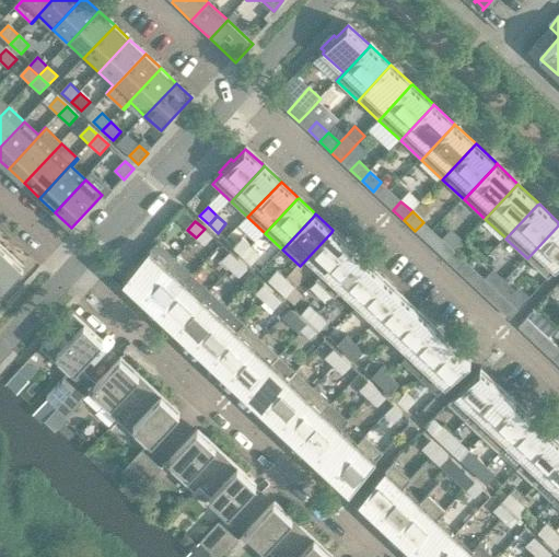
[(558,225),(527,258),(549,279),(558,267),(558,225)]
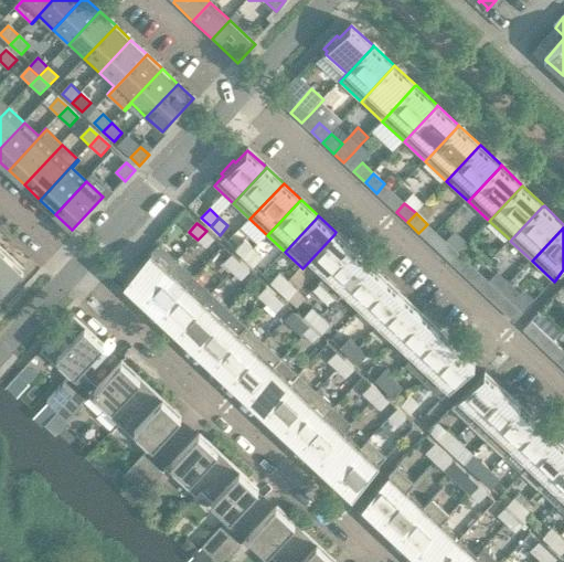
[(206,231),(198,240),(206,248),(215,240),(206,231)]
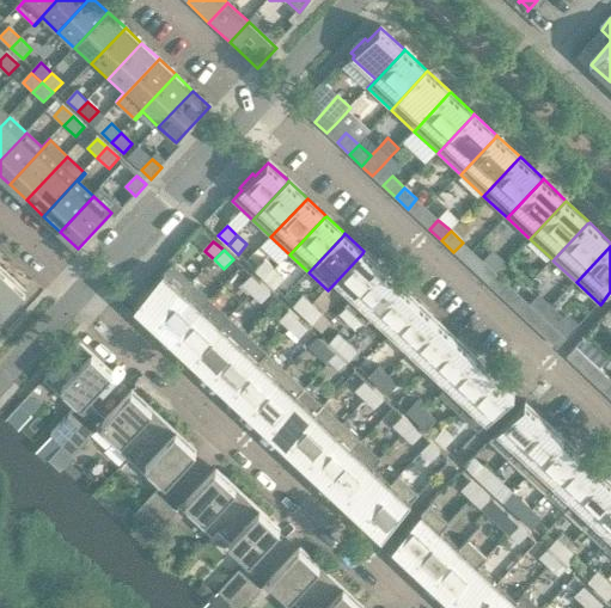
[(362,253),(328,290),(336,282),(353,299),(346,307),(347,307),(382,270),(383,269),(364,251),(362,253)]
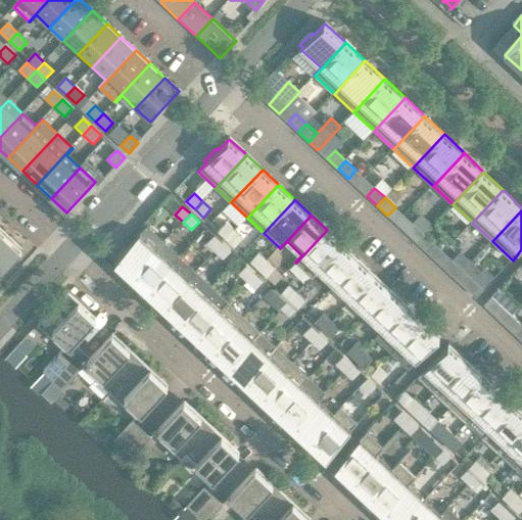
[(219,232),(227,240),(235,231),(227,224),(219,232)]
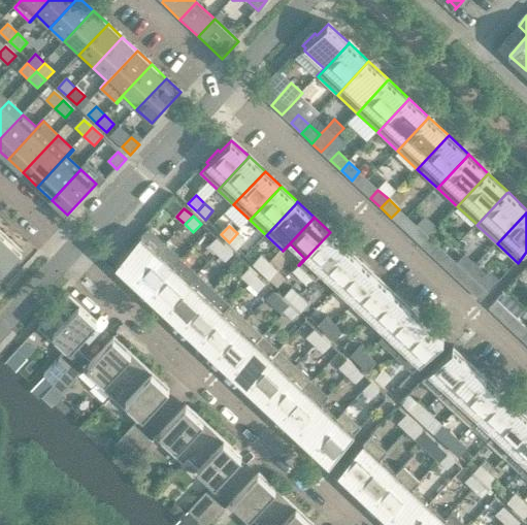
[(410,235),(421,244),(428,236),(418,227),(410,235)]
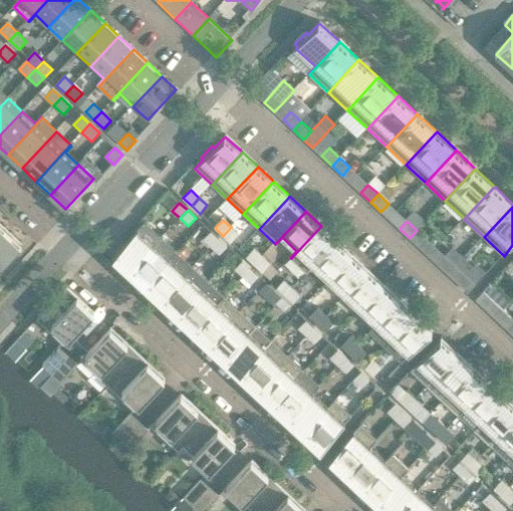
[(125,243),(114,255),(115,256),(131,270),(133,269),(162,238),(145,223),(139,230),(137,231),(134,229),(122,241),(125,243)]
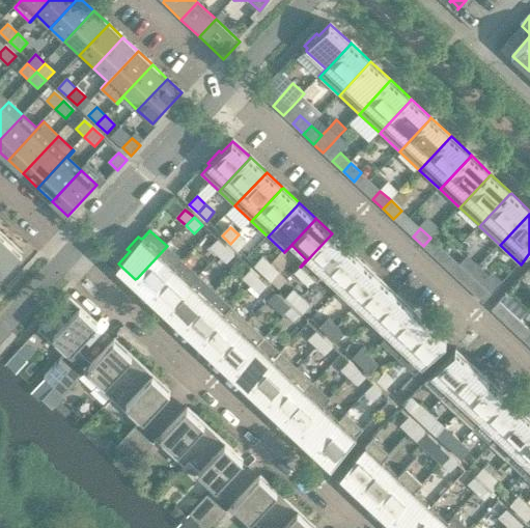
[(331,234),(301,267),(316,282),(346,250),(349,249),(332,233),(331,234)]
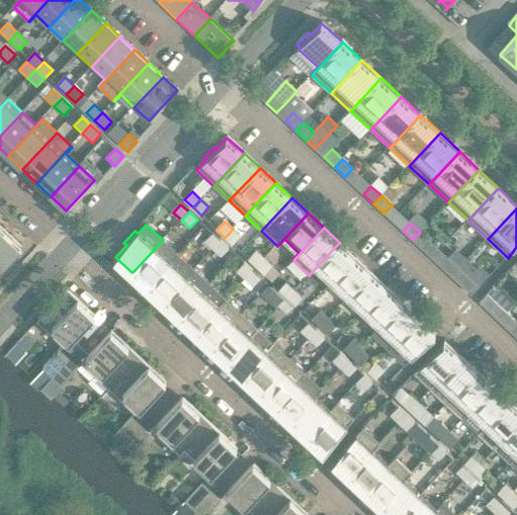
[(0,269),(22,246),(11,235),(9,238),(0,229),(0,269)]
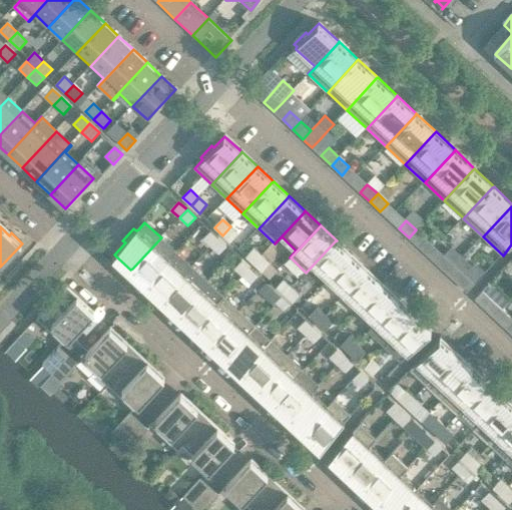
[(230,226),(222,235),(230,242),(238,234),(230,226)]
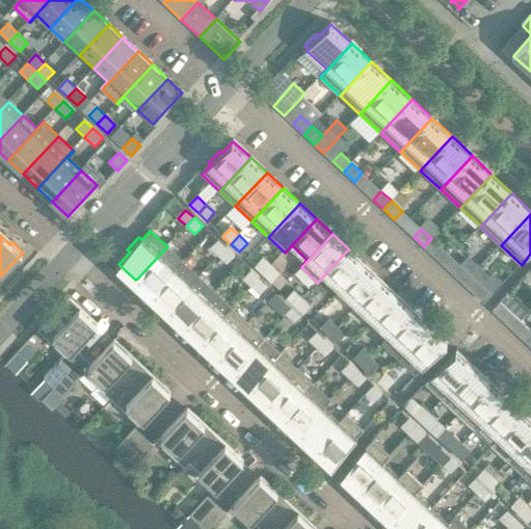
[(424,246),(434,257),(443,248),(431,238),(424,246)]
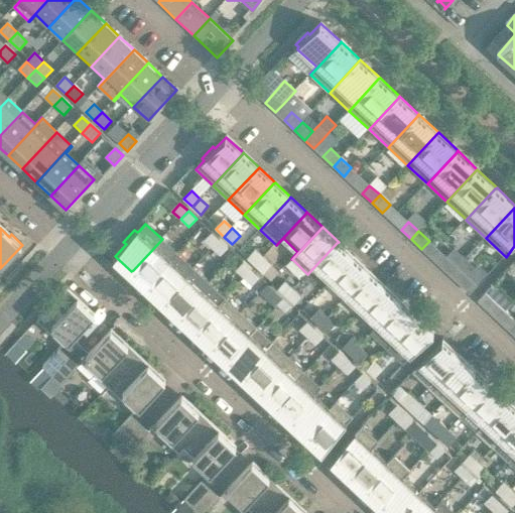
[(204,241),(213,249),(220,241),(212,233),(204,241)]
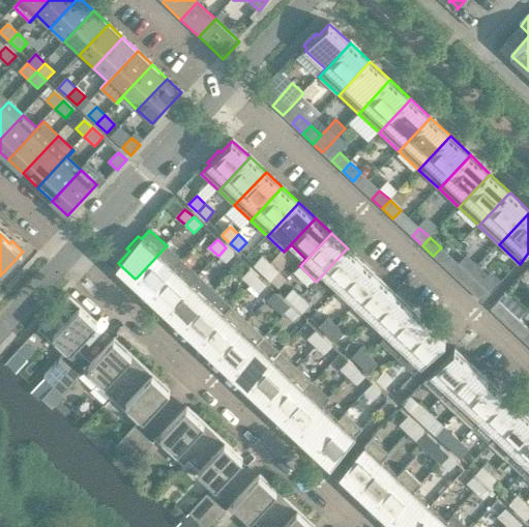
[(137,277),(135,279),(151,294),(152,293),(176,268),(182,261),(167,245),(137,277)]
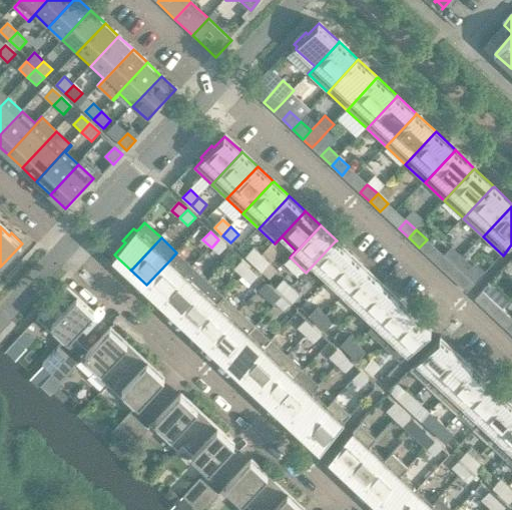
[(218,239),(211,247),(219,255),(226,246),(218,239)]
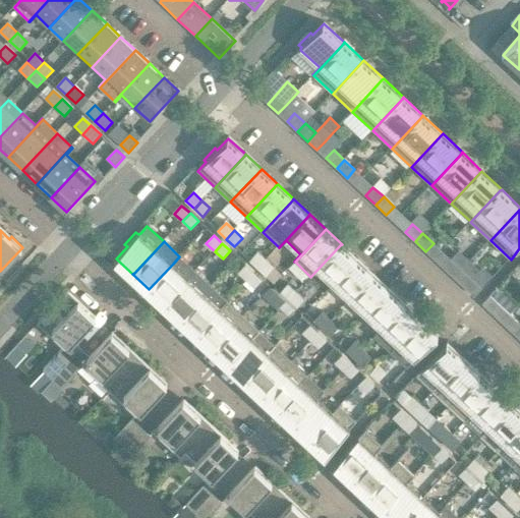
[(340,245),(310,277),(311,278),(319,271),(334,285),(356,261),(357,260),(342,244),(340,245)]
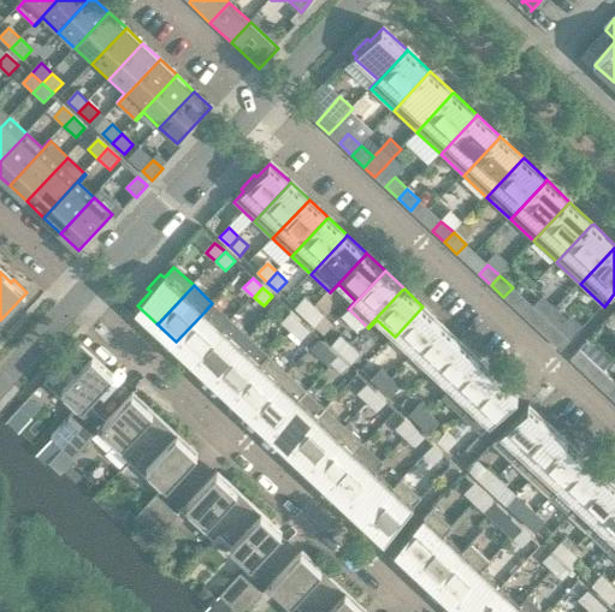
[(296,308),(306,318),(314,308),(305,298),(296,308)]
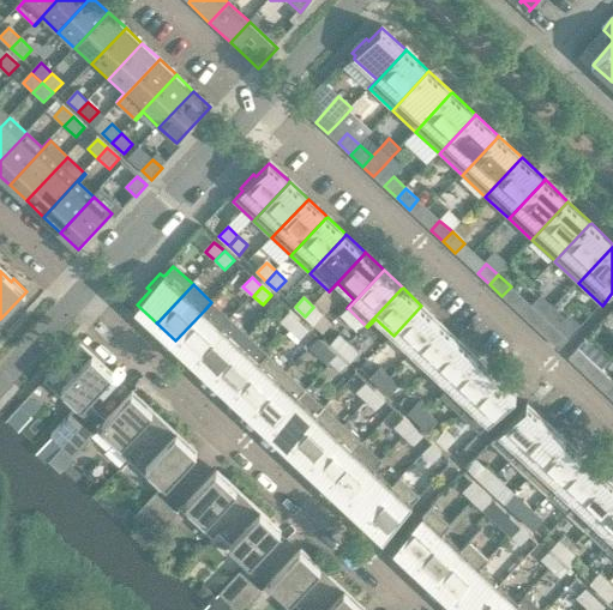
[(176,339),(175,340),(194,358),(196,357),(230,319),(211,302),(204,310),(176,339)]
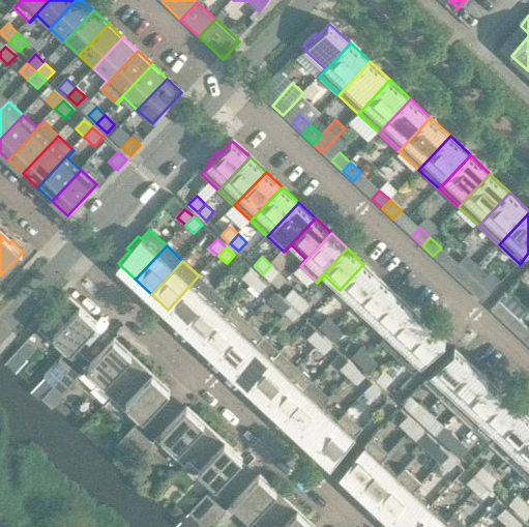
[(362,265),(340,290),(356,305),(379,281),(380,279),(363,264),(362,265)]
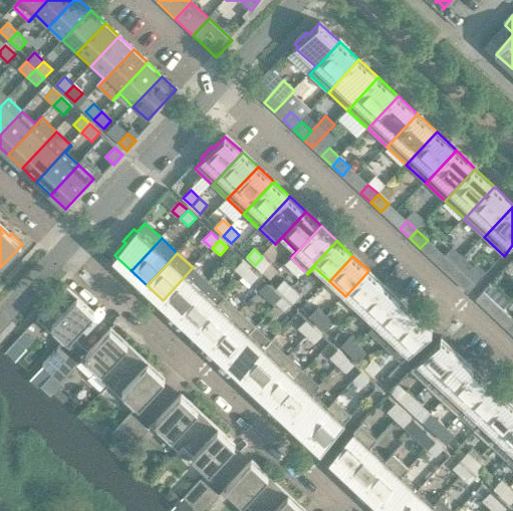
[(262,257),(255,265),(263,273),(270,264),(262,257)]
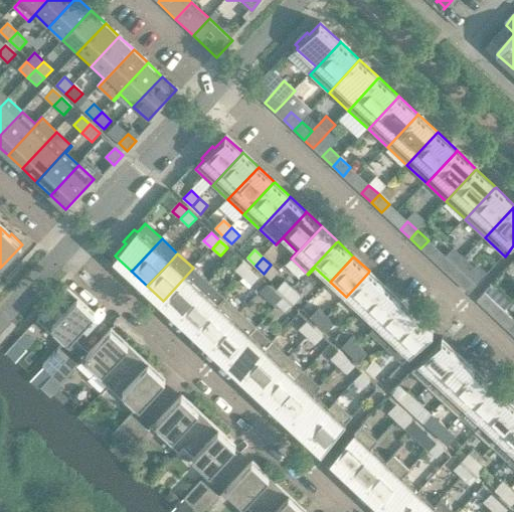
[(439,266),(449,276),(457,267),(447,258),(439,266)]
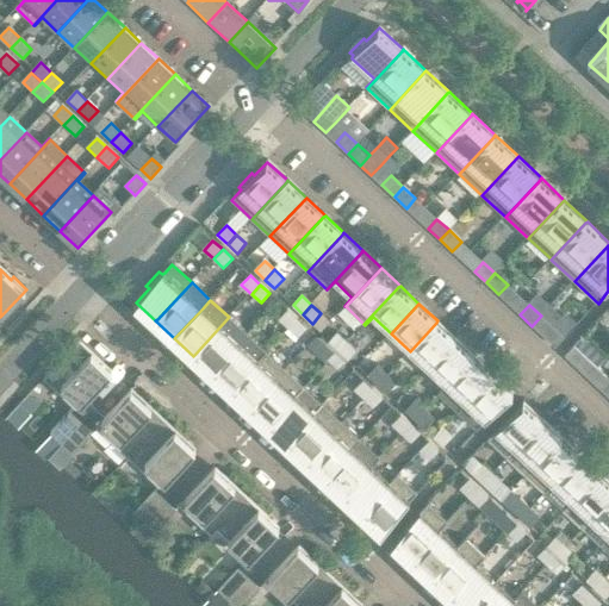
[(279,320),(289,329),(298,319),(289,311),(279,320)]
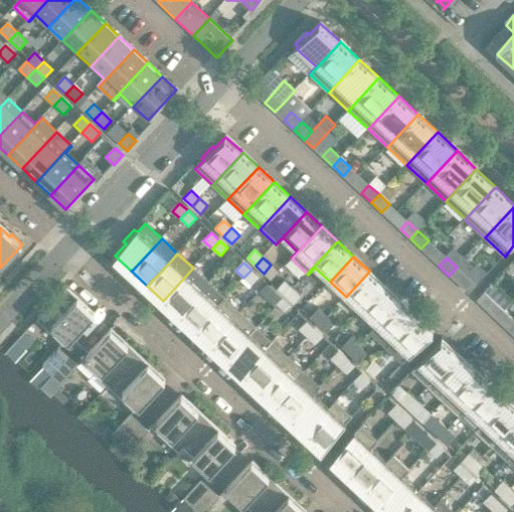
[(449,276),(460,285),(467,277),(457,267),(449,276)]
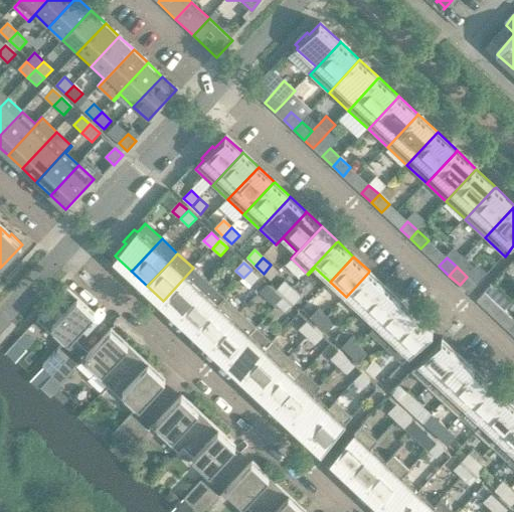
[(164,300),(163,301),(179,316),(180,314),(209,283),(193,268),(164,300)]
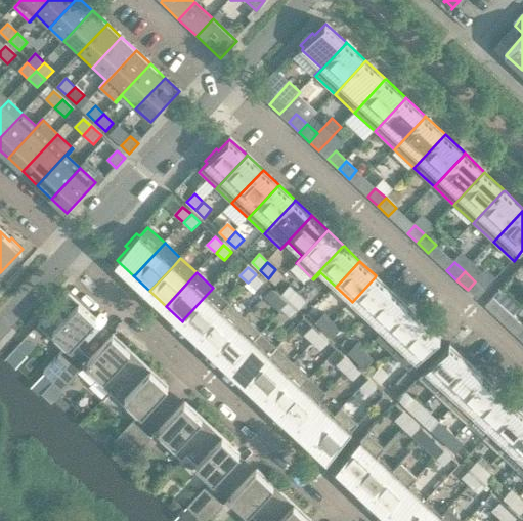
[(256,274),(248,283),(256,291),(264,283),(256,274)]
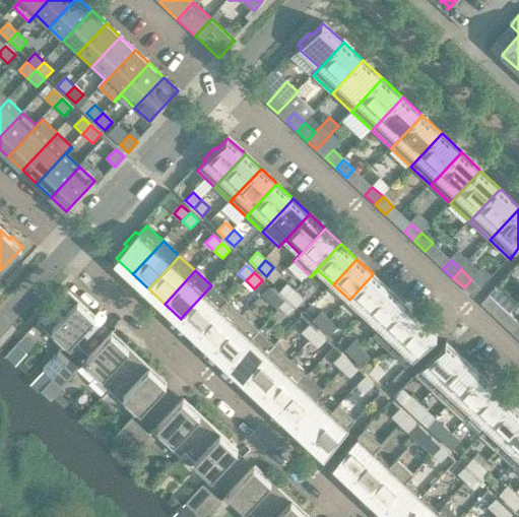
[(372,275),(349,300),(365,314),(388,289),(389,288),(373,273),(372,275)]
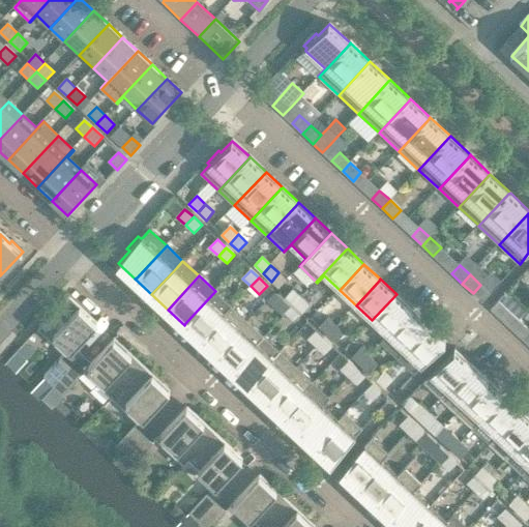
[(293,290),(285,298),(293,306),(301,298),(293,290)]
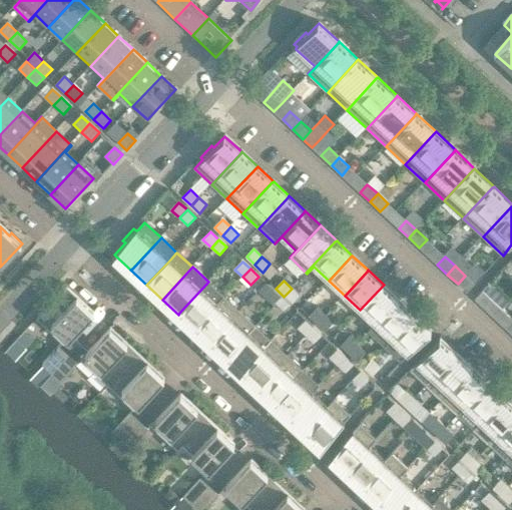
[(179,313),(178,315),(194,329),(195,328),(224,297),(223,296),(208,282),(179,313)]
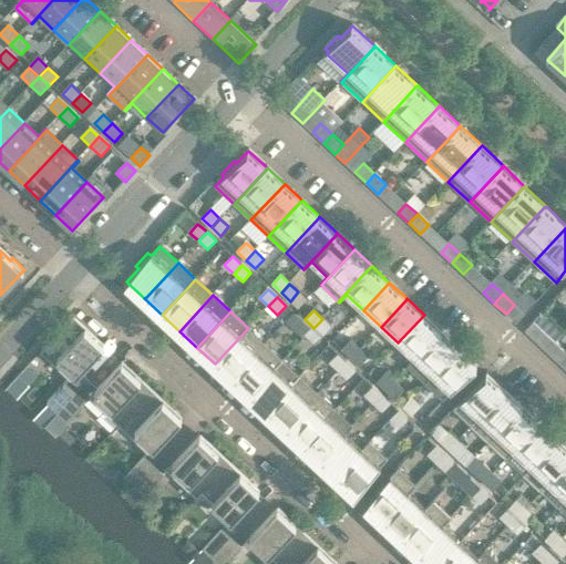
[(423,316),(398,342),(415,359),(441,332),(442,331),(424,315),(423,316)]
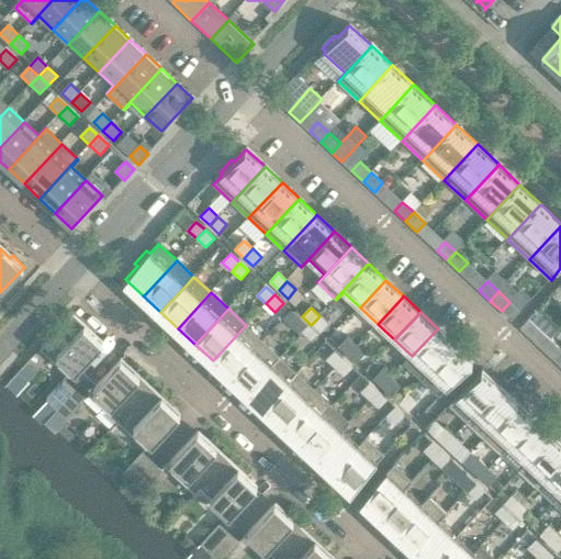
[(74,314),(41,349),(42,349),(70,376),(66,380),(76,389),(88,377),(79,368),(101,345),(104,342),(74,313),(74,314)]
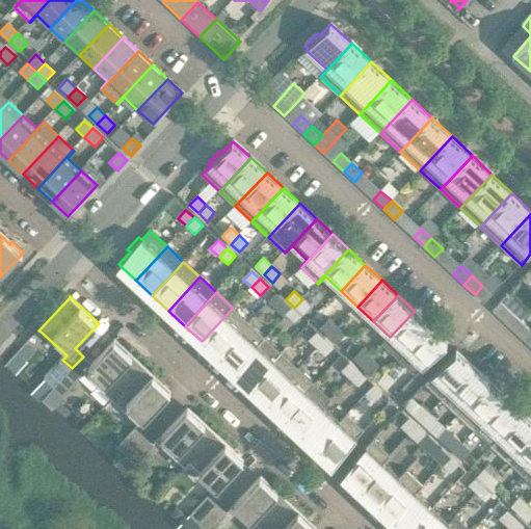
[(279,308),(287,316),(294,308),(286,299),(279,308)]
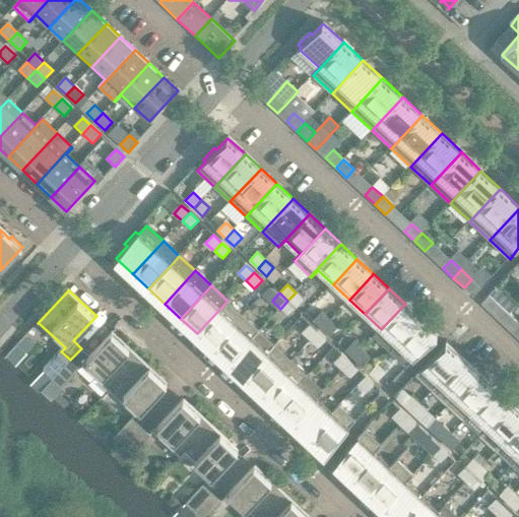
[(296,293),(287,301),(296,308),(304,300),(296,293)]
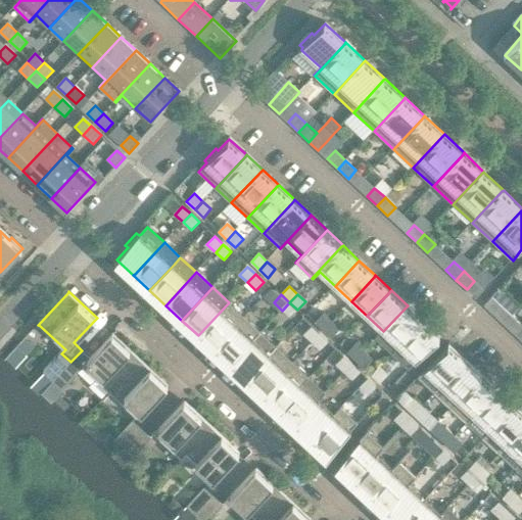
[(199,334),(198,335),(214,350),(216,349),(245,318),(229,302),(199,334)]
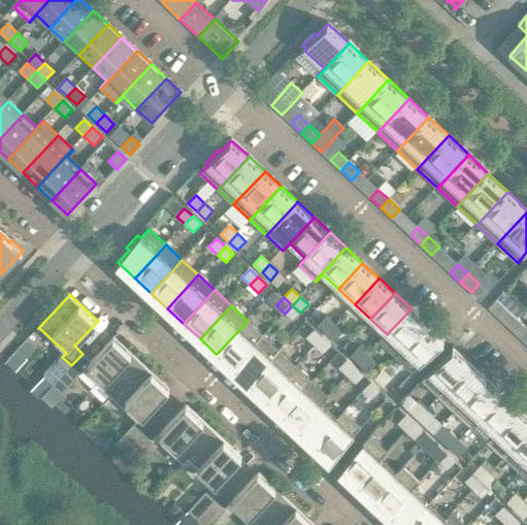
[(292,305),(285,314),(293,321),(300,313),(292,305)]
